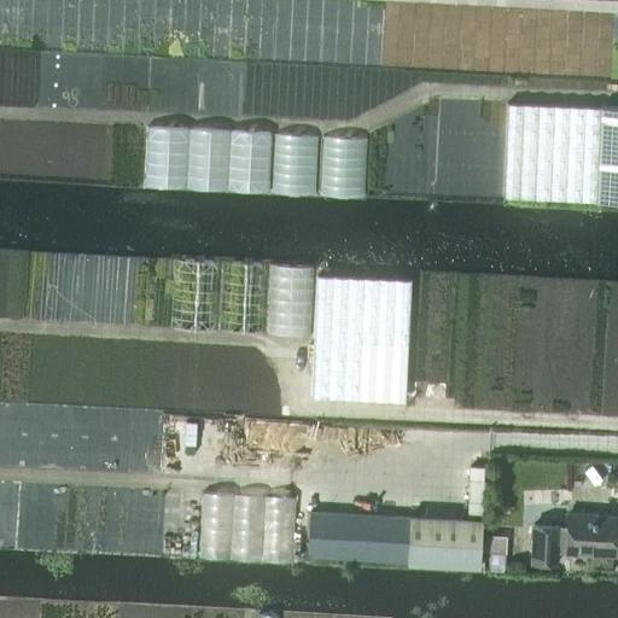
[(617,202),(617,108),(600,106),(507,105),(503,198),(596,202),(617,202)]
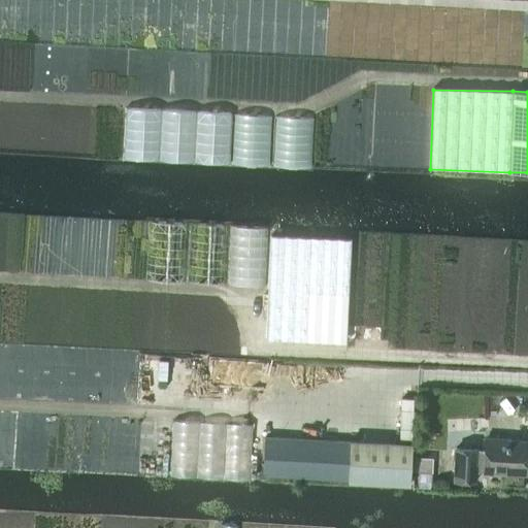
[(347,342),(351,238),(270,235),(267,339),(347,342)]
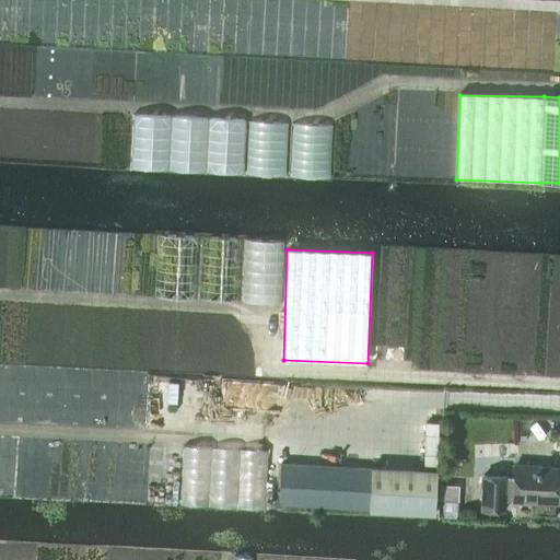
[(371,468),(280,463),(278,505),(369,511),(434,514),(436,471),(371,468)]
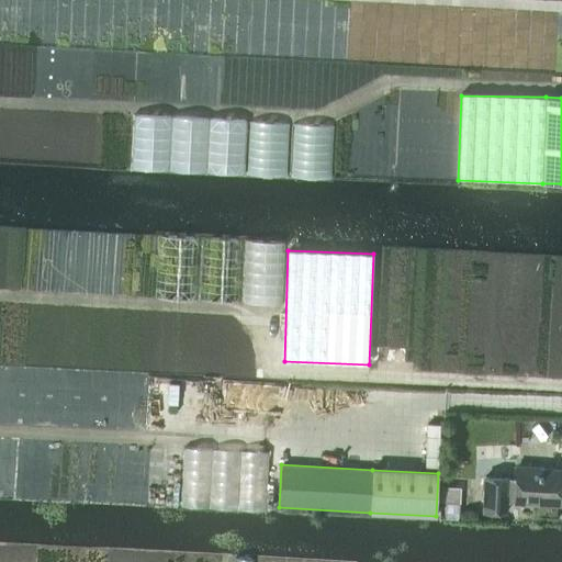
[(559,505),(561,470),(516,468),(516,478),(483,476),(481,513),(505,514),(506,502),(514,502),(559,505)]
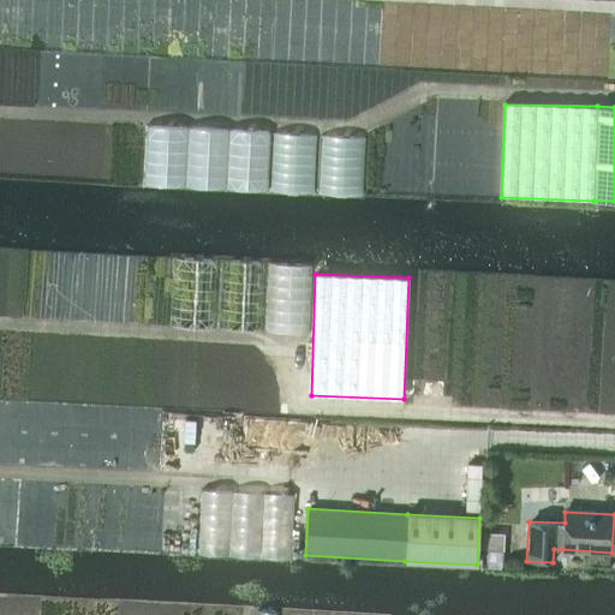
[(488,559),(487,571),(501,571),(502,559),(488,559)]
